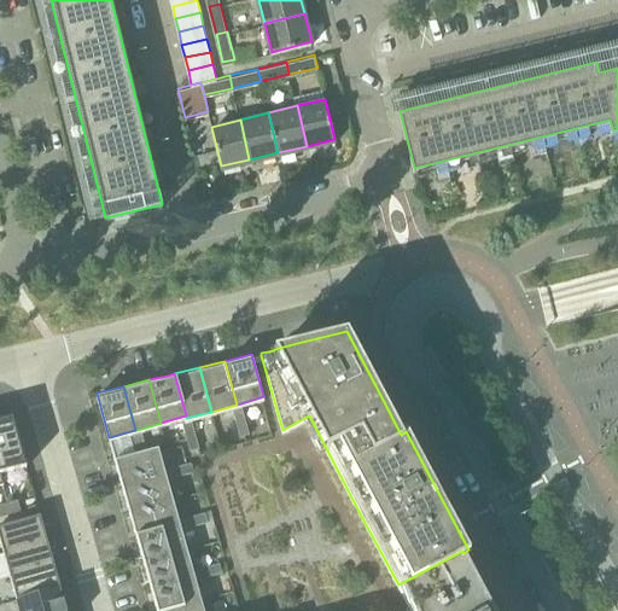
[(232,406),(235,419),(245,417),(242,403),(237,405),(232,406)]
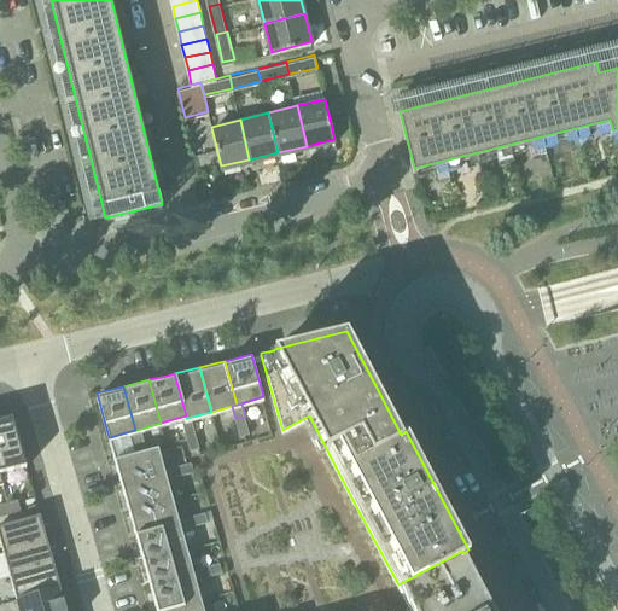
[(12,413),(0,415),(0,467),(1,469),(27,463),(12,413)]
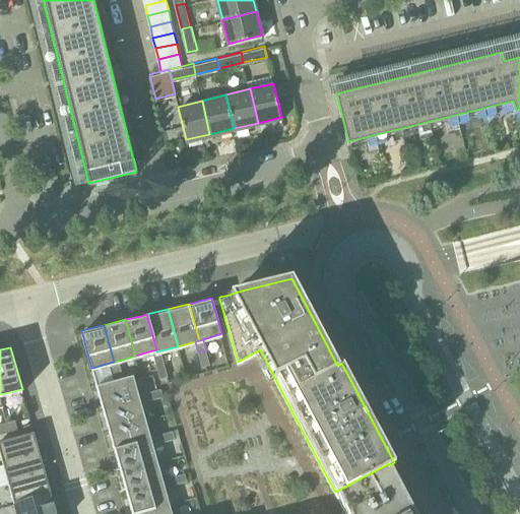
[(165,362),(160,350),(156,351),(156,349),(152,350),(156,365),(165,362)]
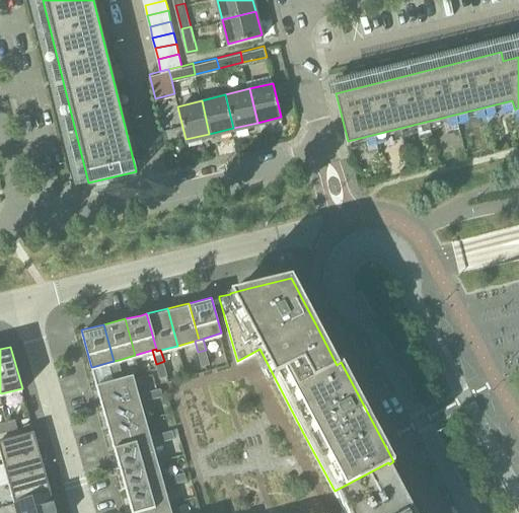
[(206,350),(198,352),(201,363),(209,361),(206,350)]
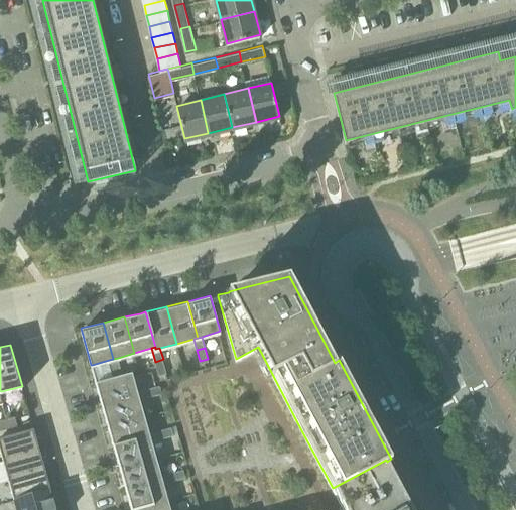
[(113,359),(109,360),(111,368),(120,365),(118,358),(113,359)]
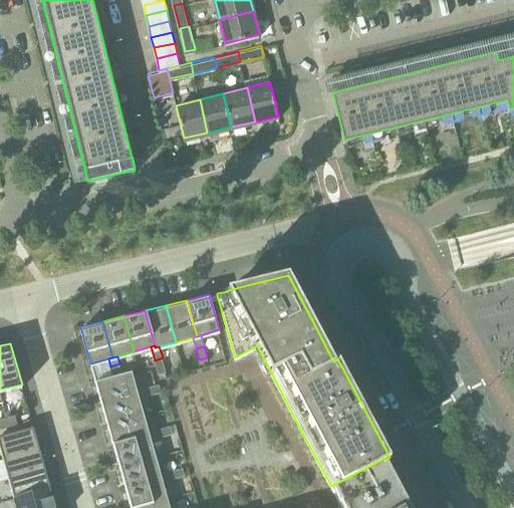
[(163,357),(155,360),(158,371),(166,368),(163,357)]
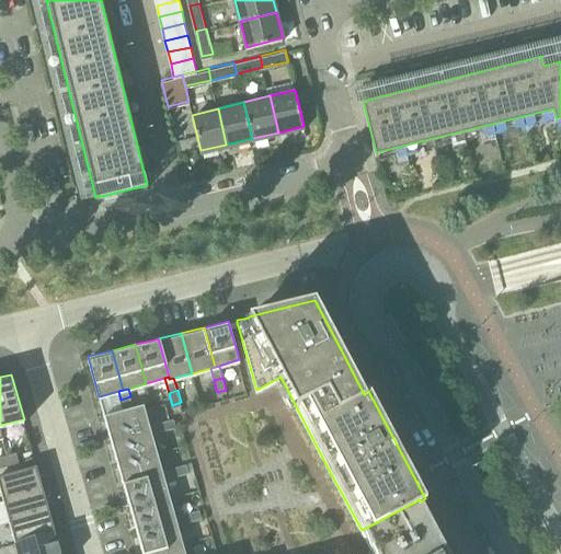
[(130,396),(121,400),(123,407),(133,405),(130,396)]
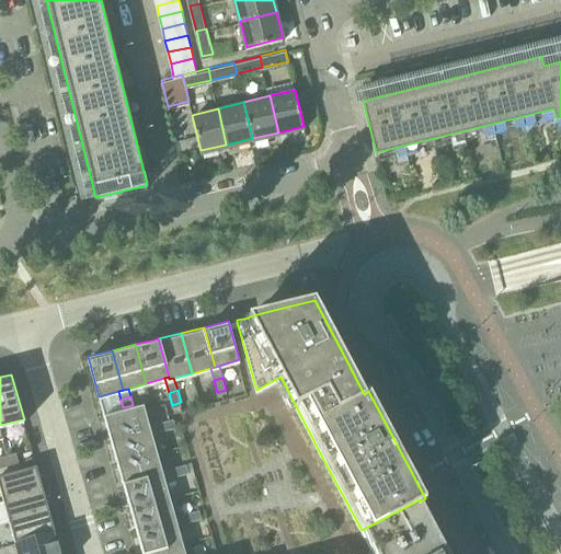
[(111,438),(150,426),(149,423),(144,402),(133,405),(123,407),(103,413),(111,438)]
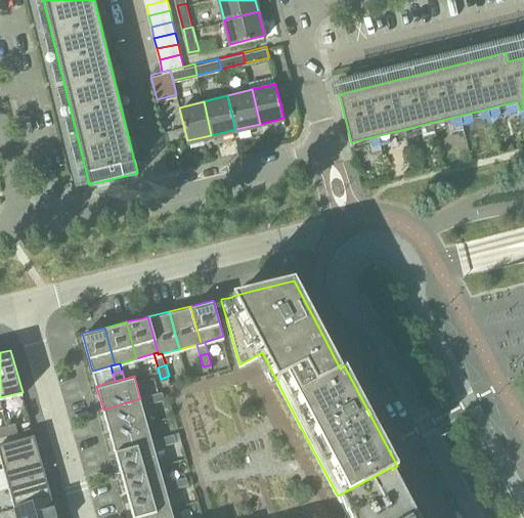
[(162,389),(150,392),(153,399),(164,396),(162,389)]
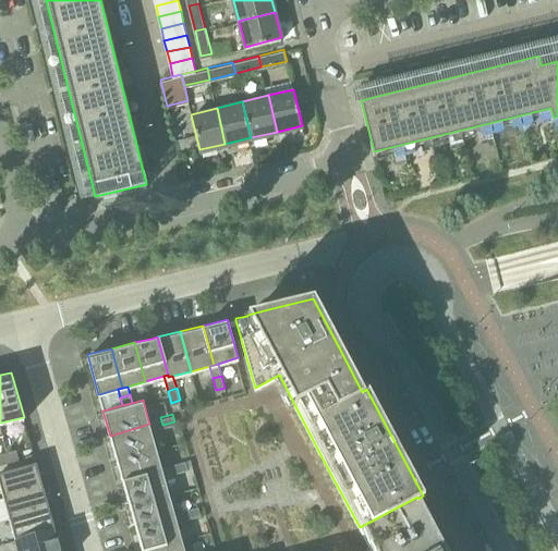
[(162,425),(160,417),(148,420),(149,424),(150,428),(162,425)]
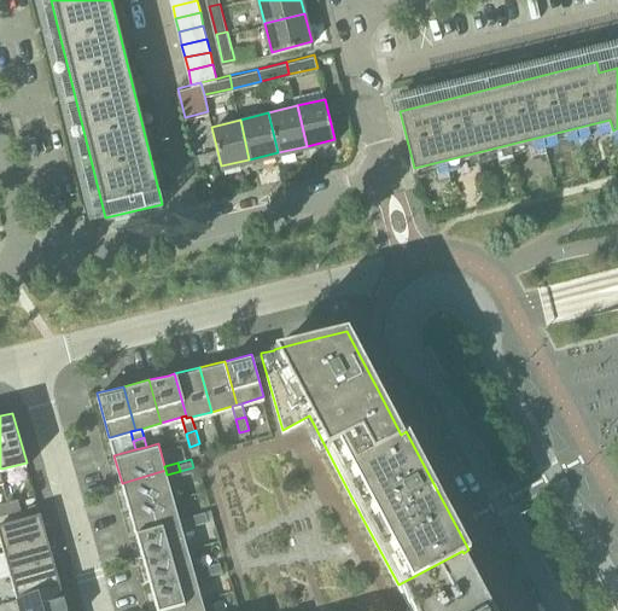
[(127,501),(129,507),(173,495),(167,475),(165,470),(122,483),(127,501)]
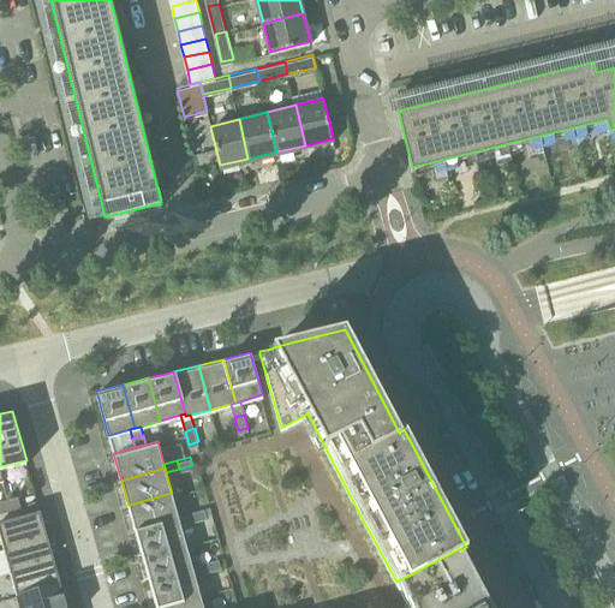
[(17,493),(6,495),(10,507),(21,505),(17,493)]
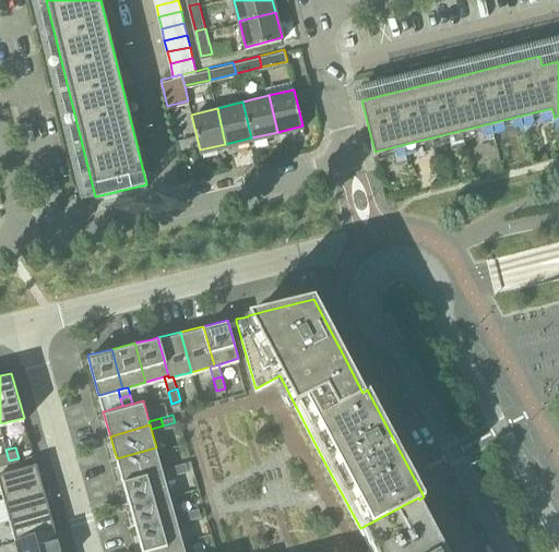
[(156,447),(117,458),(122,481),(163,470),(161,466),(156,447)]
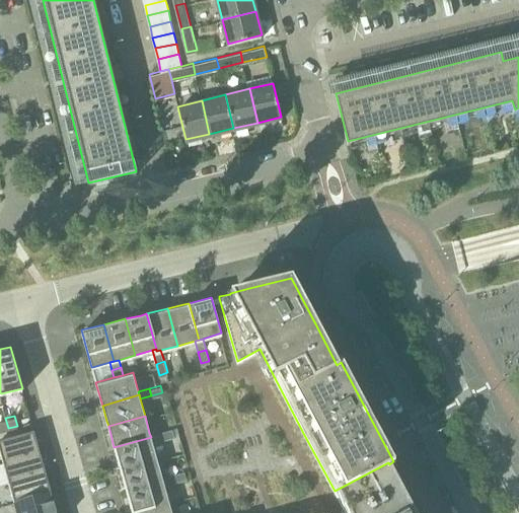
[(5,418),(0,419),(0,430),(8,428),(5,418)]
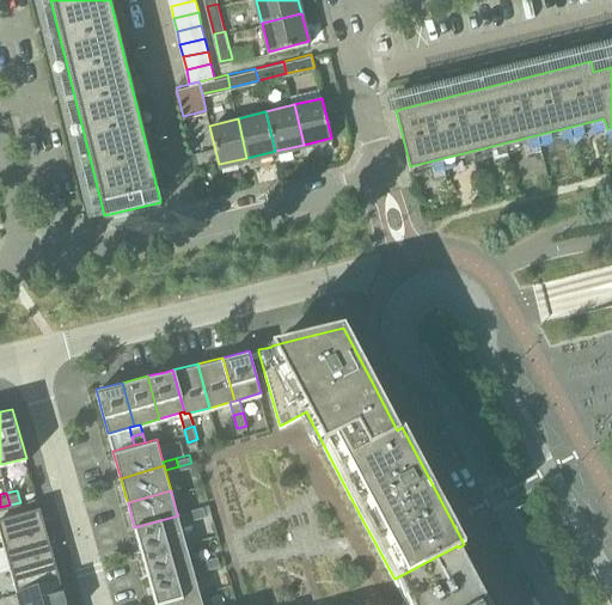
[(203,503),(190,507),(193,517),(206,513),(203,503)]
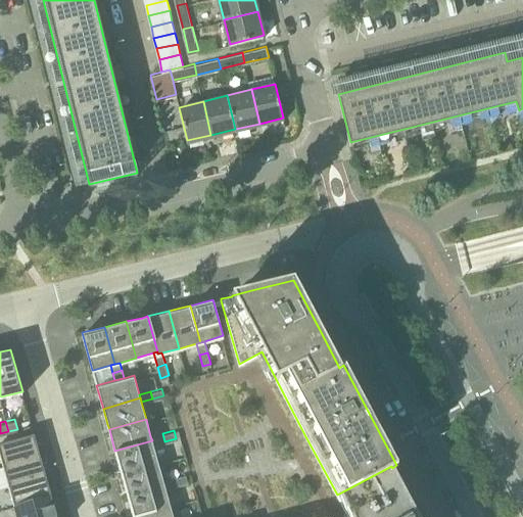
[(0,441),(0,454),(3,464),(40,454),(34,432),(0,441)]
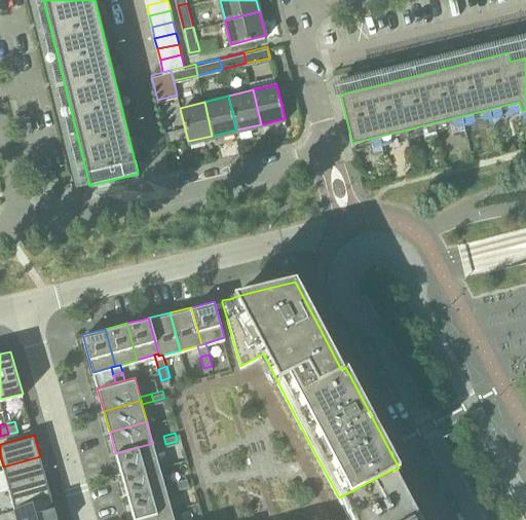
[(151,439),(153,443),(154,447),(165,444),(163,436),(151,439)]
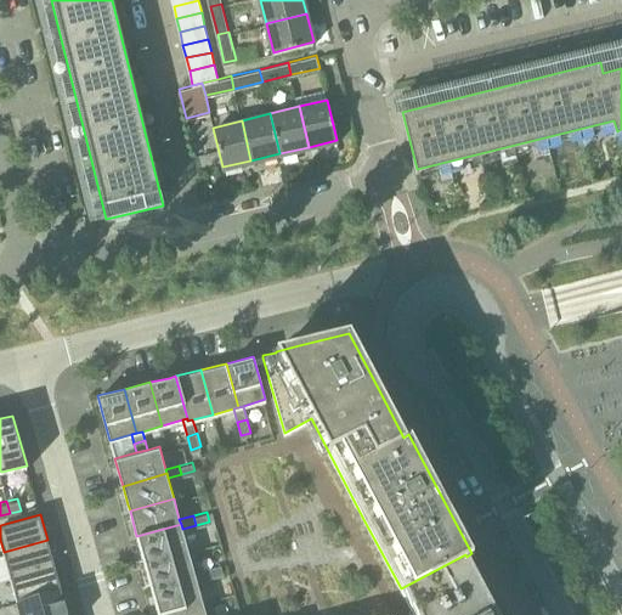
[(187,549),(182,529),(181,524),(136,536),(143,562),(187,549)]
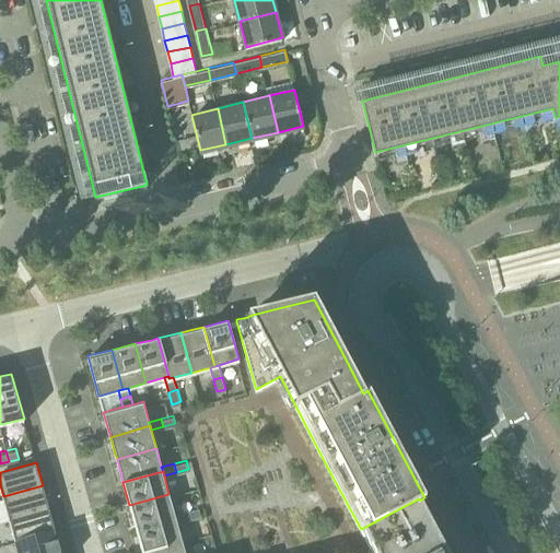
[(3,496),(9,517),(48,506),(43,485),(3,496)]
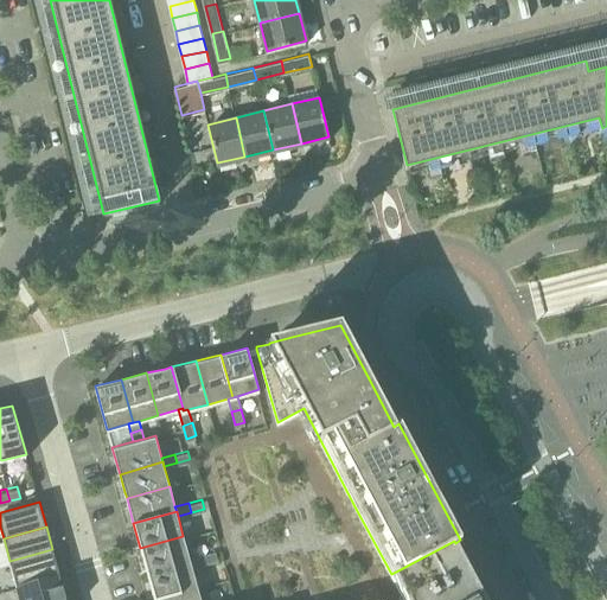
[(183,536),(140,548),(147,573),(190,560),(189,556),(183,536)]
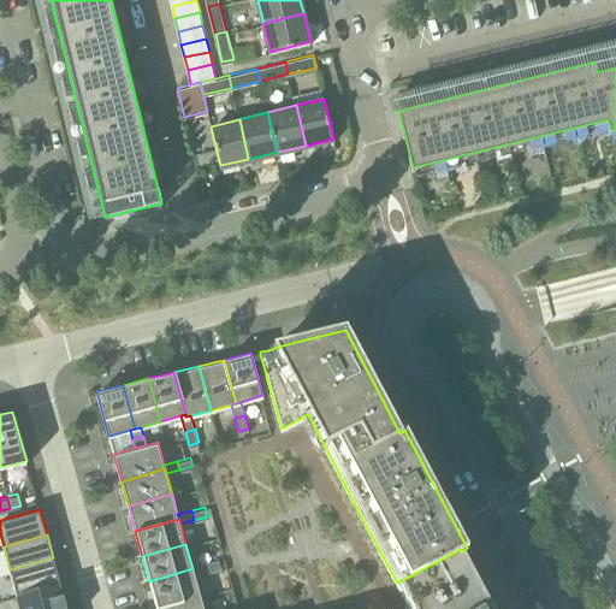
[(410,608),(492,608),(462,551),(461,549),(397,583),(410,608)]
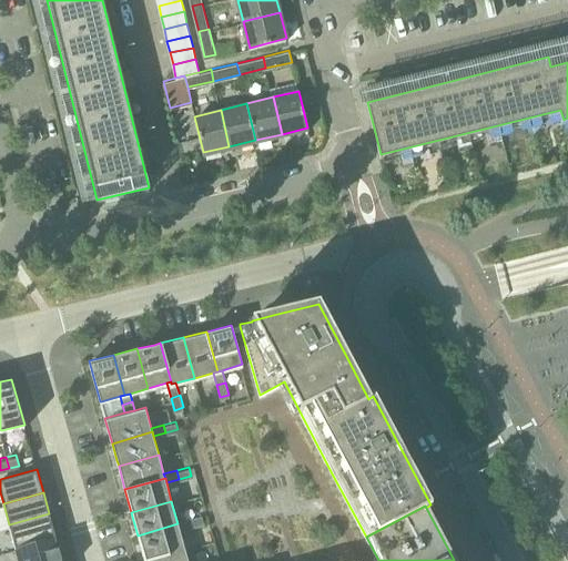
[(56,536),(49,513),(9,524),(16,547),(56,536)]
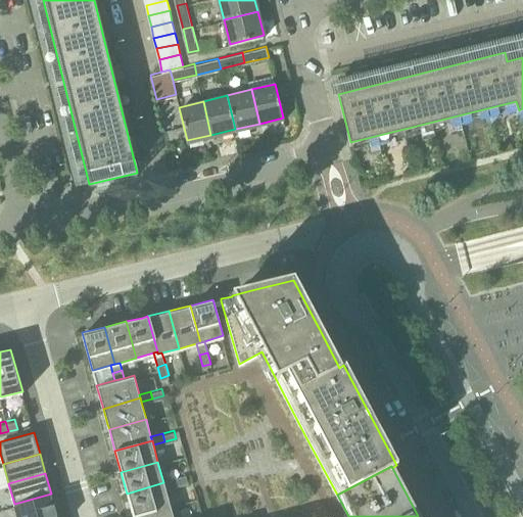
[(174,476),(176,483),(187,480),(185,473),(174,476)]
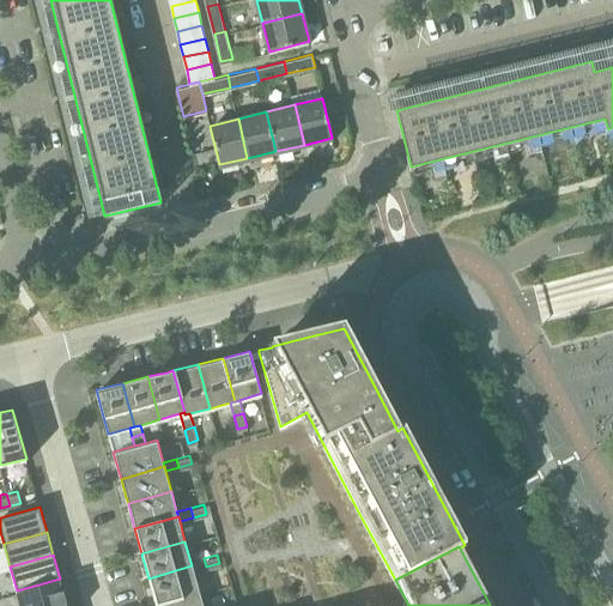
[(190,562),(192,565),(193,570),(206,567),(204,558),(190,562)]
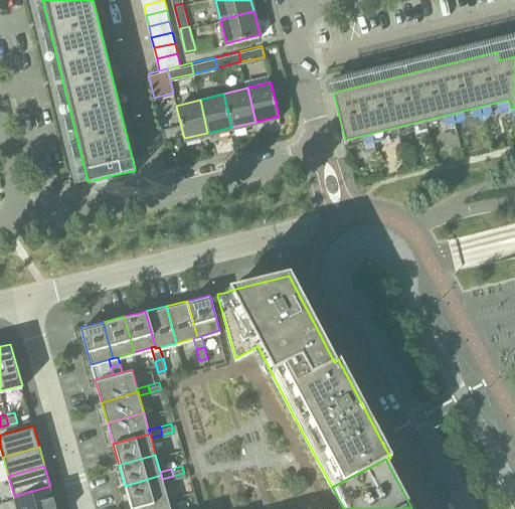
[(125,486),(131,506),(167,496),(162,479),(161,475),(125,486)]
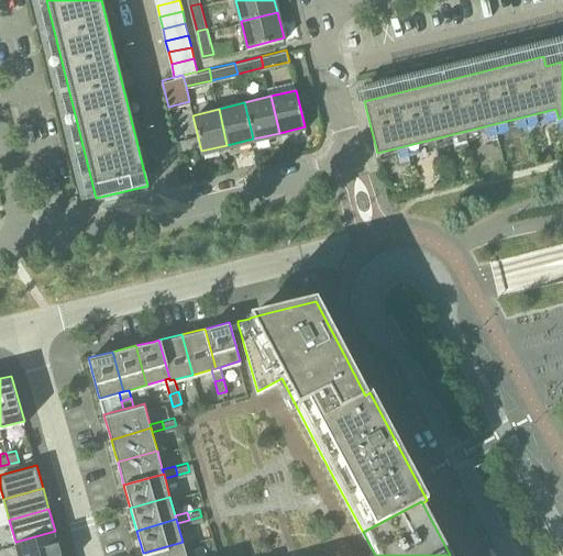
[(15,542),(19,555),(46,555),(61,552),(55,531),(15,542)]
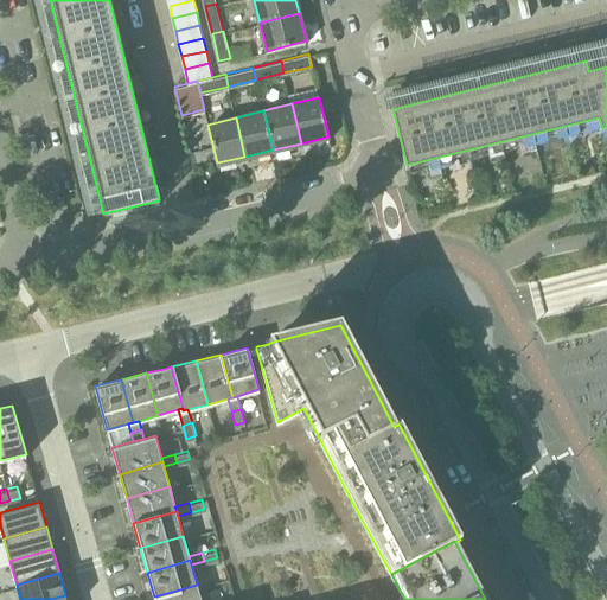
[(200,599),(197,585),(154,597),(154,599),(200,599)]
